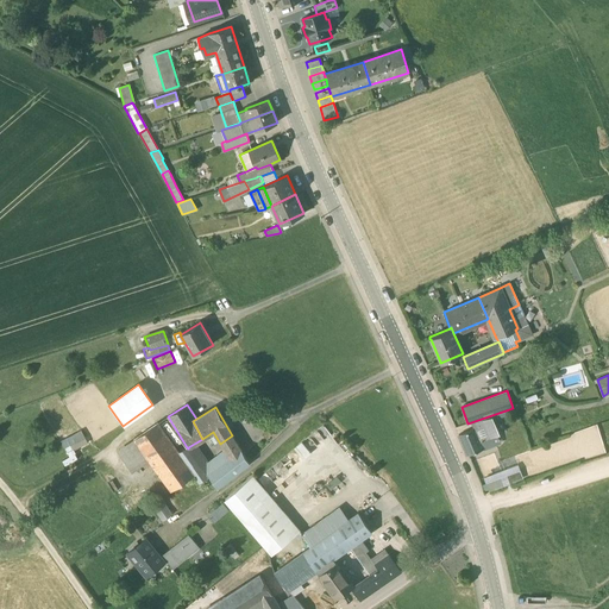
[(491,416),(482,420),(489,438),(500,434),(491,416)]
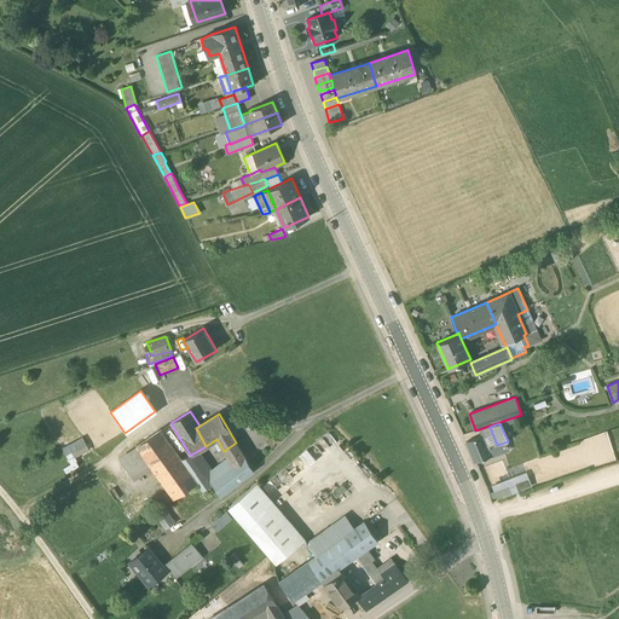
[(497,445),(490,427),(480,429),(482,437),(491,456),(492,456),(492,457),(501,453),(501,452),(499,449),(497,445)]
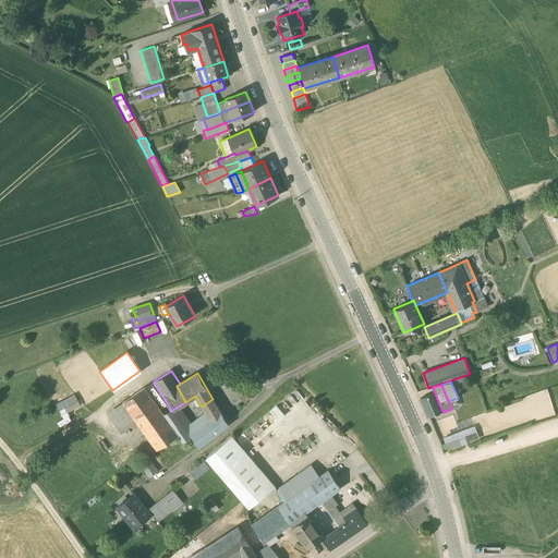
[(164,415),(145,388),(122,402),(157,450),(178,435),(164,416),(165,415),(164,415)]
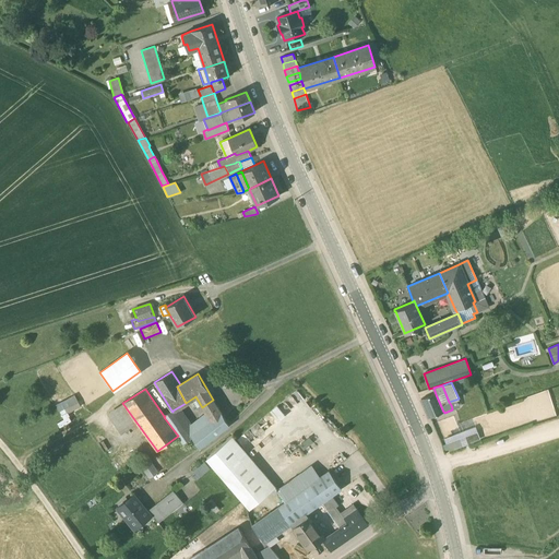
[(58,423),(59,427),(72,420),(69,414),(82,407),(75,394),(56,404),(63,419),(58,423)]
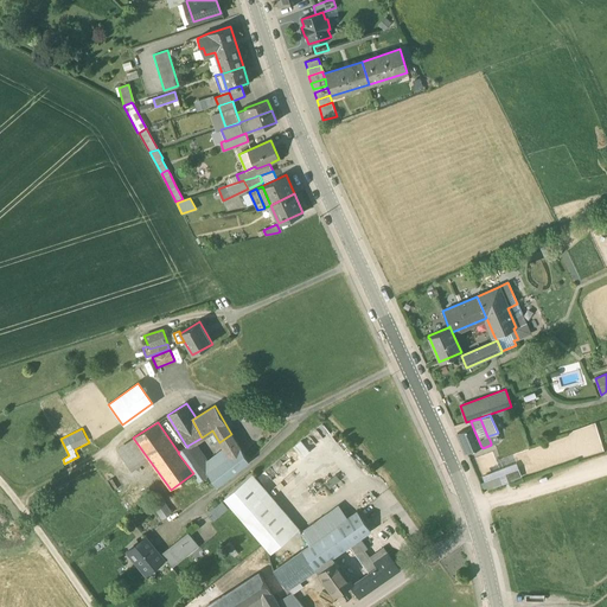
[(473,428),(458,434),(466,453),(481,447),(473,428)]
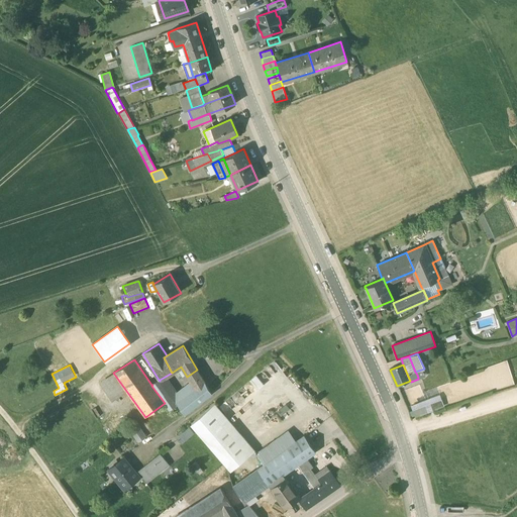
[(197,370),(187,377),(192,383),(201,376),(197,370)]
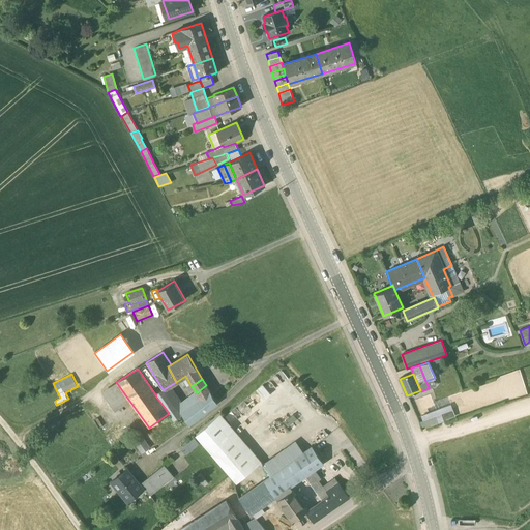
[(206,385),(197,392),(201,399),(209,391),(206,385)]
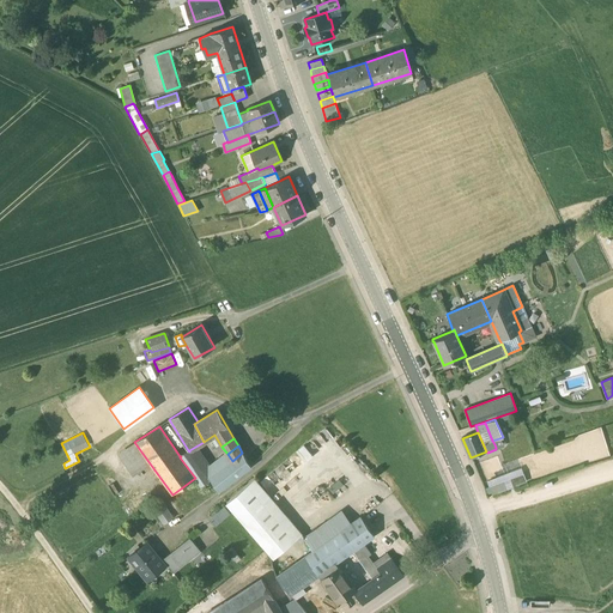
[(211,479),(189,450),(189,451),(188,450),(180,456),(181,456),(180,457),(195,478),(201,486),(210,479),(211,479)]
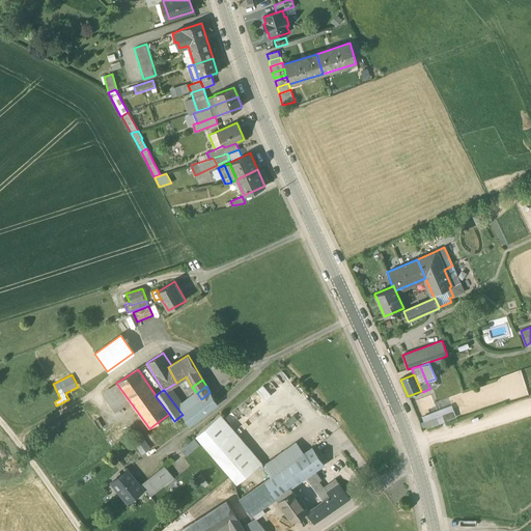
[(183,415),(182,415),(190,426),(218,404),(210,392),(201,399),(183,415)]
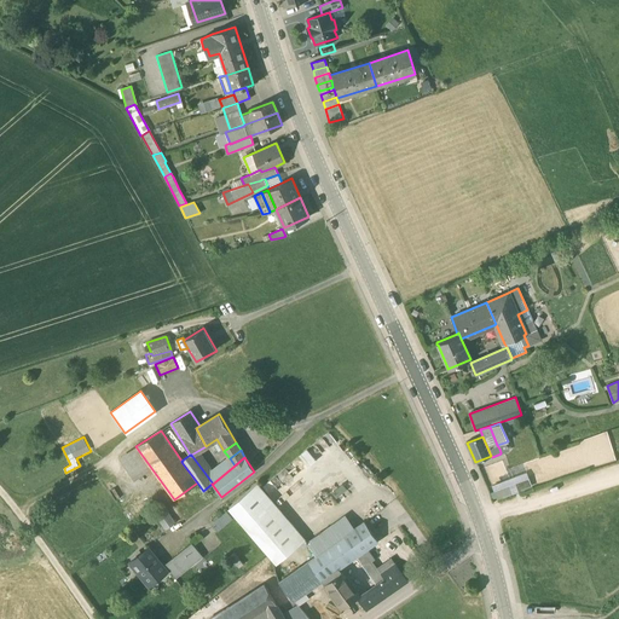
[(497,498),(533,487),(528,472),(492,484),(497,498)]
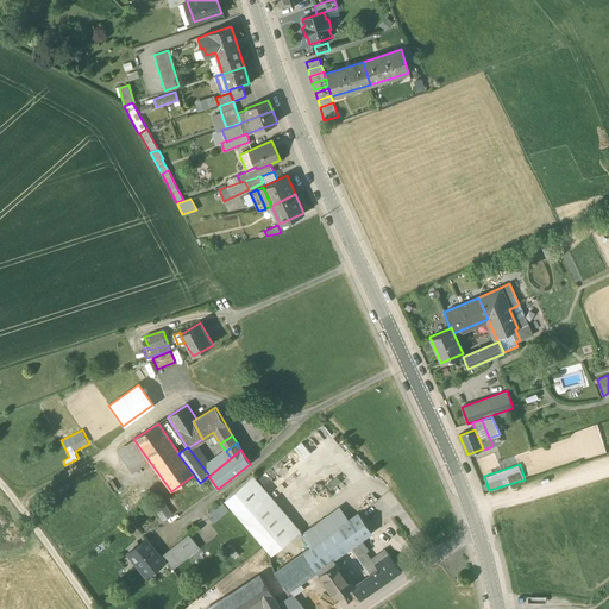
[(300,532),(252,476),(225,500),(269,551),(269,552),(268,552),(268,554),(300,532)]
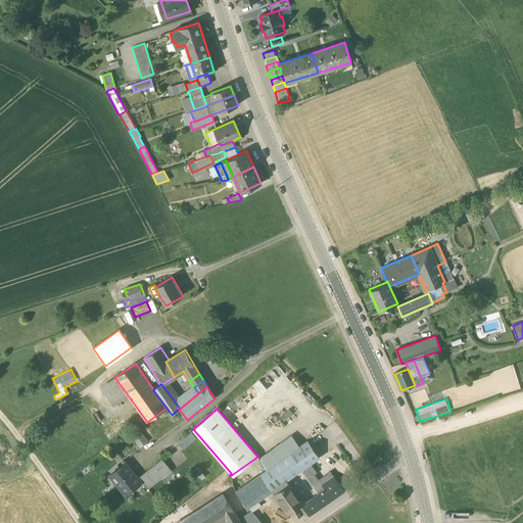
[(290,409),(281,416),(284,420),(294,414),(290,409)]
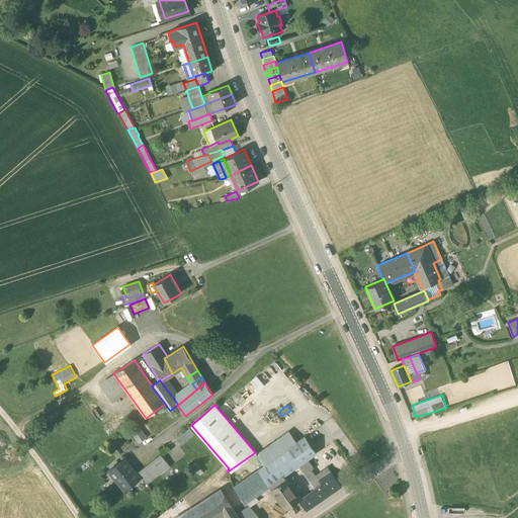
[(133,433),(139,442),(147,437),(141,428),(133,433)]
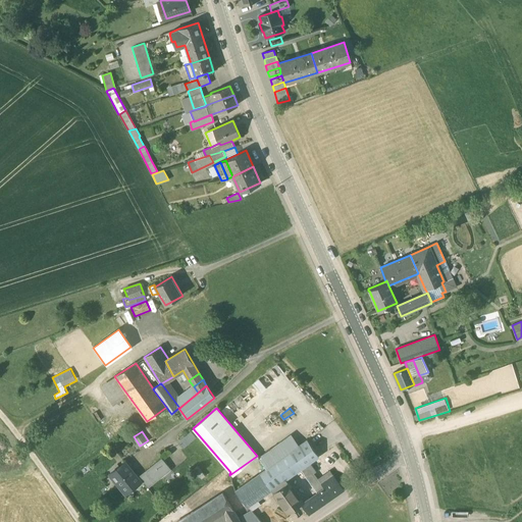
[(189,432),(178,441),(183,448),(194,437),(189,432)]
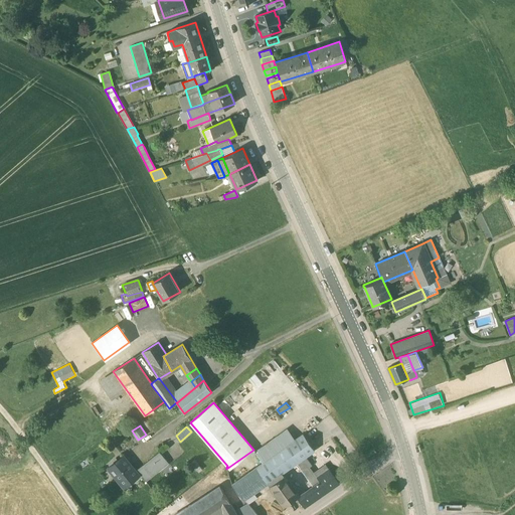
[(263,462),(255,467),(267,483),(281,473),(282,473),(295,463),(304,457),(314,450),(303,434),(263,462)]
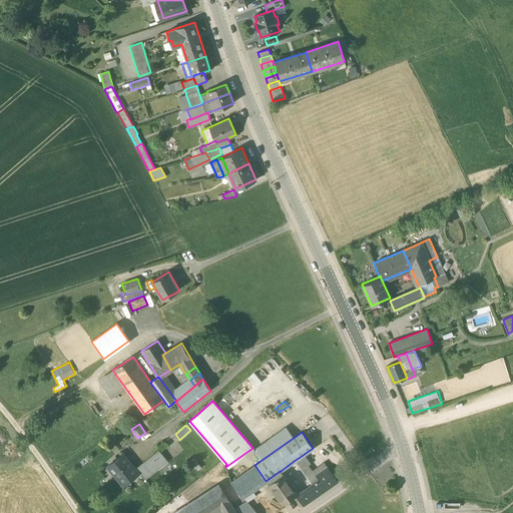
[(252,448),(225,467),(230,482),(254,465),(262,460),(252,448)]
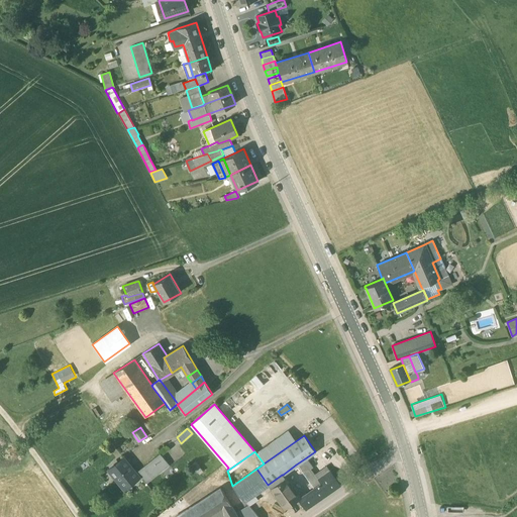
[(161,454),(135,474),(139,478),(140,477),(146,483),(169,464),(161,454)]
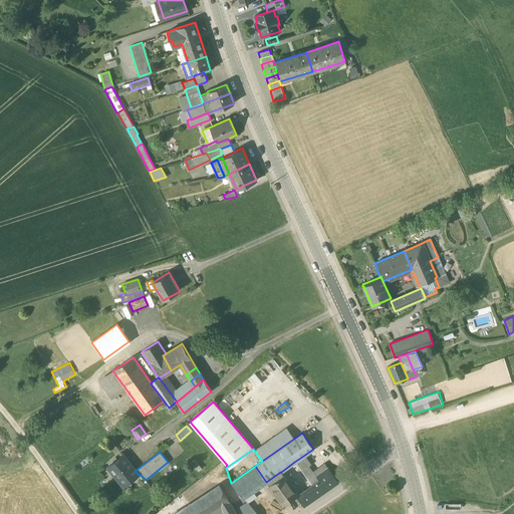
[(135,471),(123,456),(108,467),(115,478),(117,476),(124,485),(139,475),(135,471)]
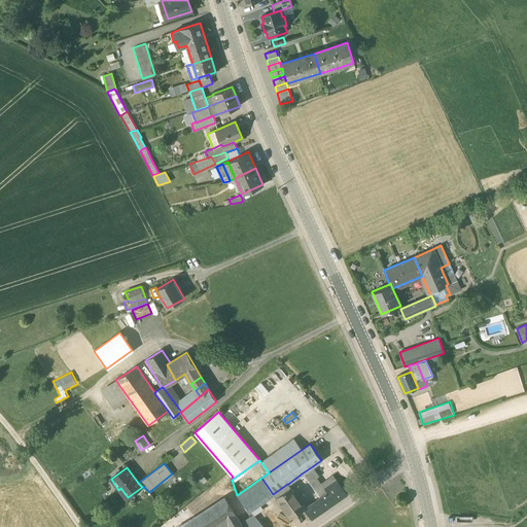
[(311,467),(302,473),(313,489),(322,483),(311,467)]
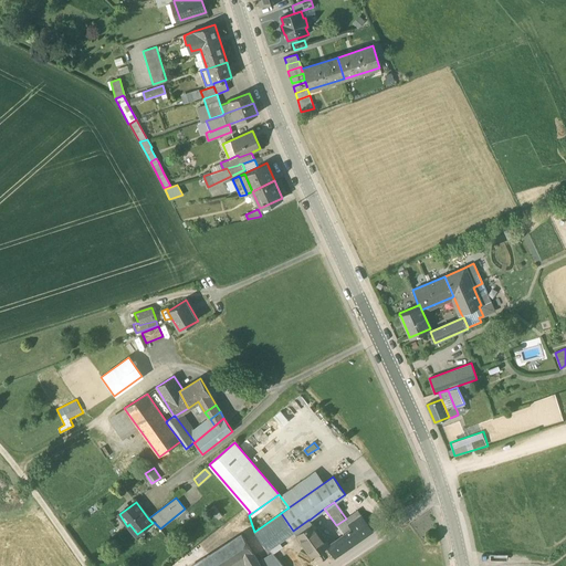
[(346,519),(336,525),(343,536),(350,546),(370,532),(357,512),(346,519)]
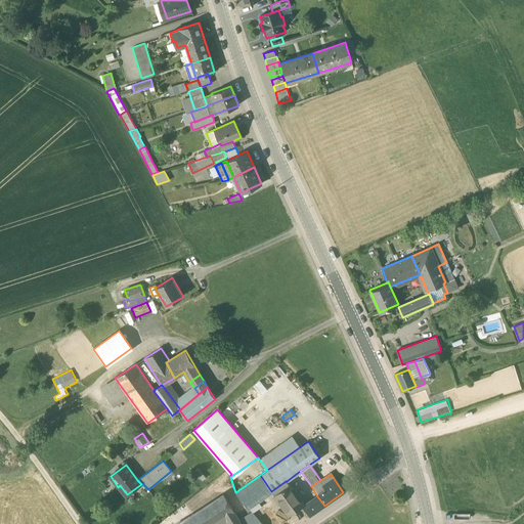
[(260,475),(235,492),(248,508),(257,501),(271,491),(260,475)]
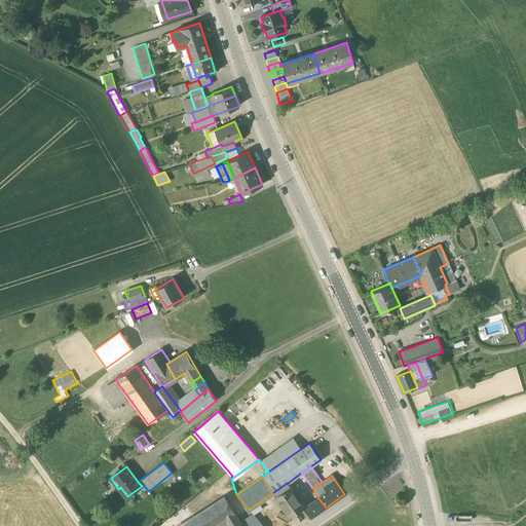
[(303,505),(287,483),(272,493),(289,516),(303,505)]
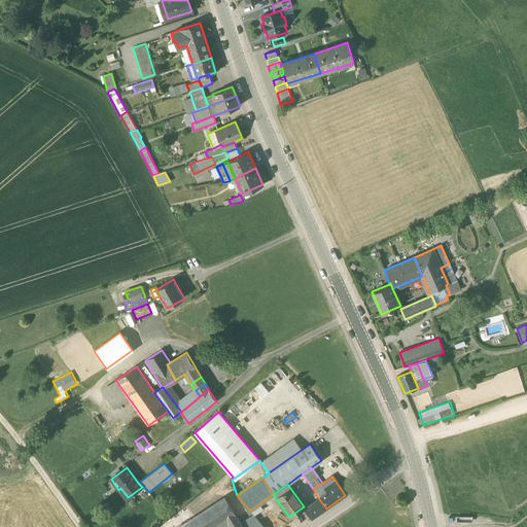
[(224,498),(178,526),(212,526),(234,514),(224,498)]
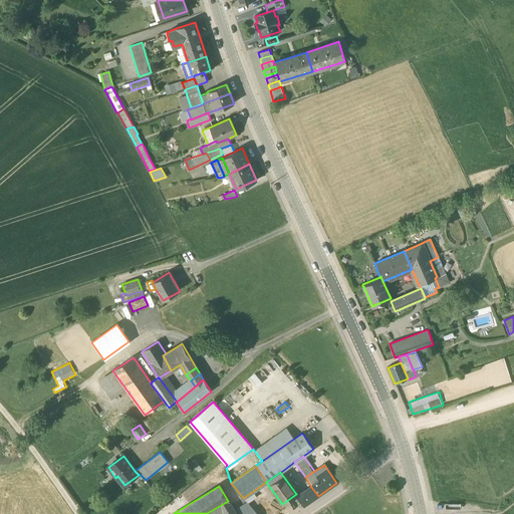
[(311,487),(297,497),(304,506),(318,496),(311,487)]
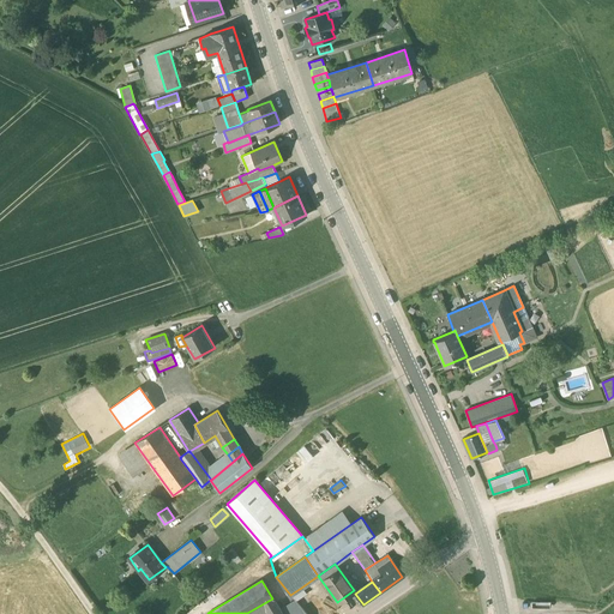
[(301,588),(290,595),(295,602),(306,594),(301,588)]
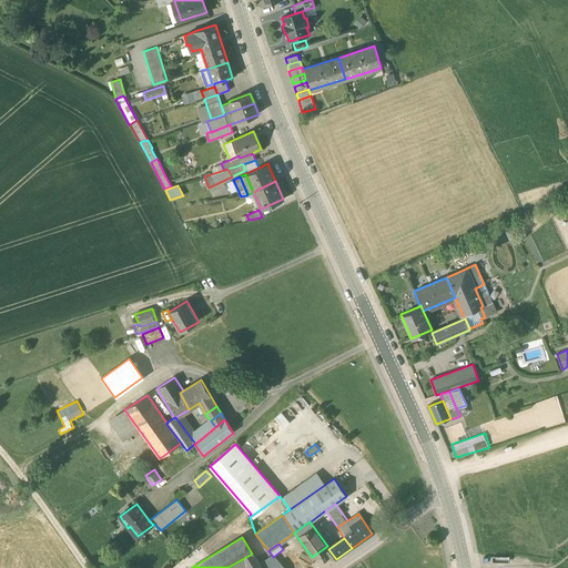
[(252,554),(229,567),(246,567),(249,567),(257,563),(252,554)]
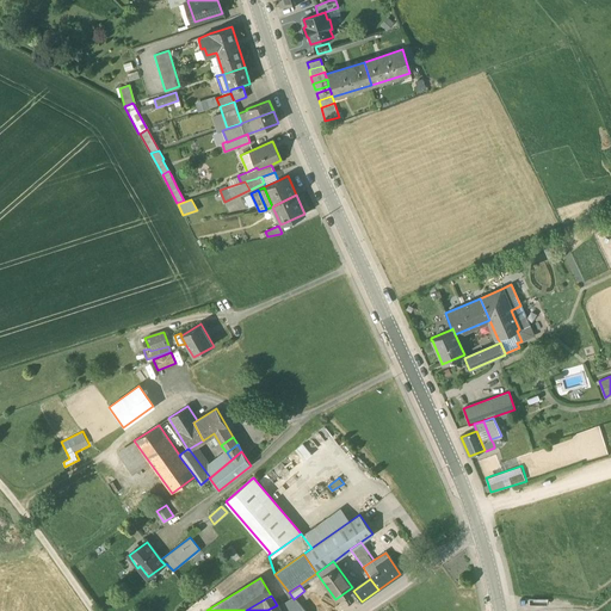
[(294,599),(279,608),(281,610),(296,610),(301,608),(294,599)]
